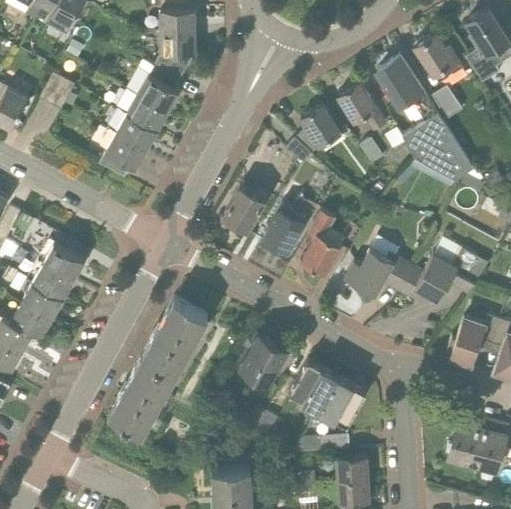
[(36,19),(37,17),(42,9),(41,8),(45,0),(26,0),(32,3),(26,13),(36,19)]
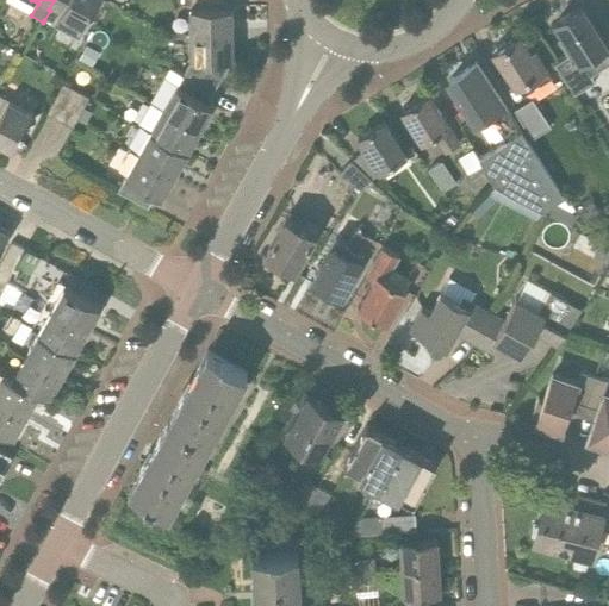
[(86,30),(101,0),(54,0),(49,10),(50,11),(44,20),(80,41),(86,30)]
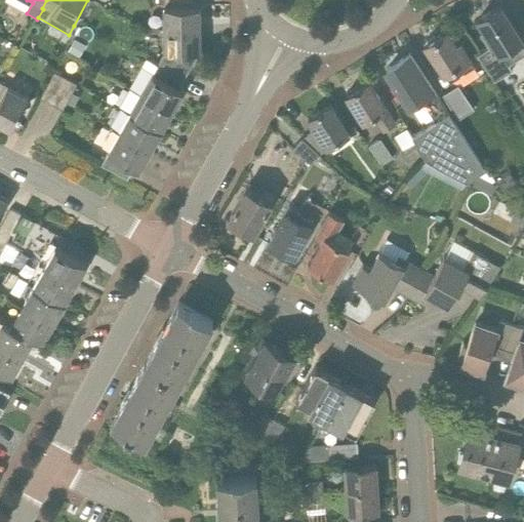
[(164,0),(165,31),(201,31),(201,8),(195,8),(194,0),(164,0)]
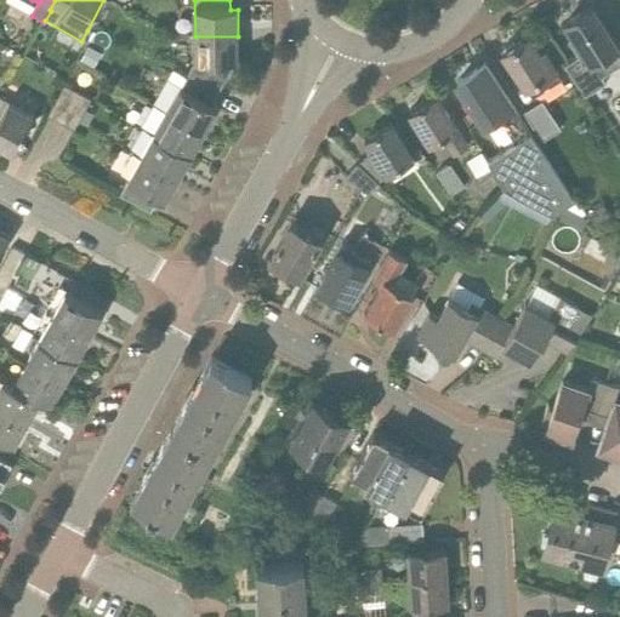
[(567,68),(586,100),(608,86),(595,67),(619,51),(593,9),(567,26),(576,39),(570,43),(580,60),(567,68)]
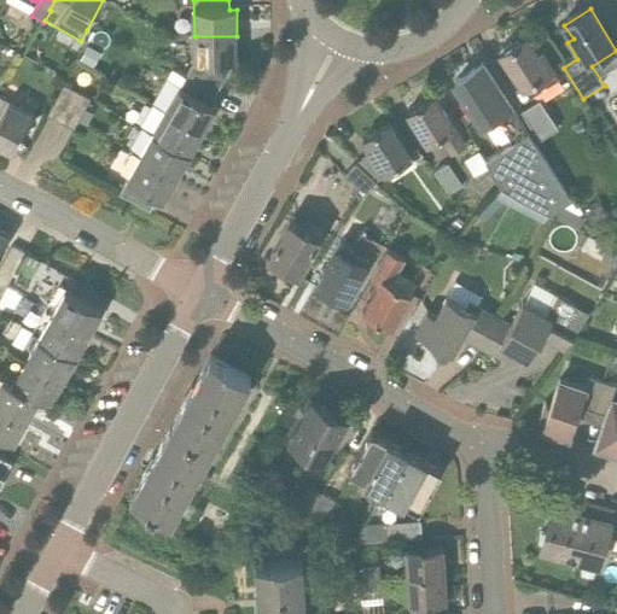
[(195,64),(187,76),(219,94),(236,64),(238,64),(237,36),(195,36),(195,64)]
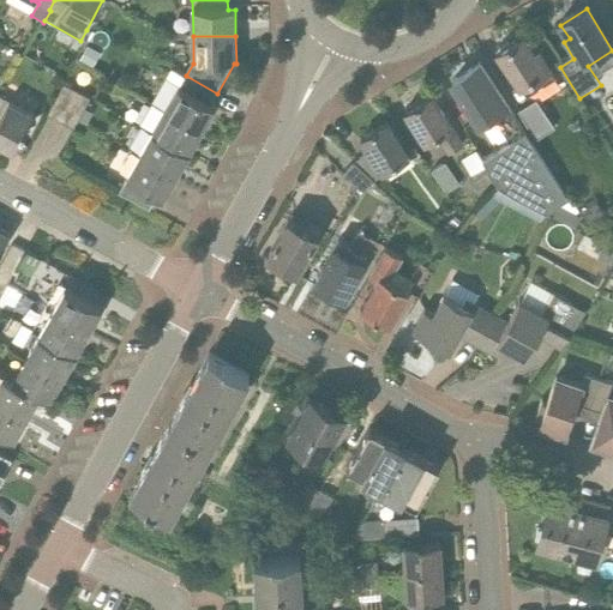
[(502,52),(498,54),(520,89),(524,97),(554,79),(551,72),(551,71),(540,53),(535,55),(524,37),(510,47),(509,44),(500,49),(502,52)]
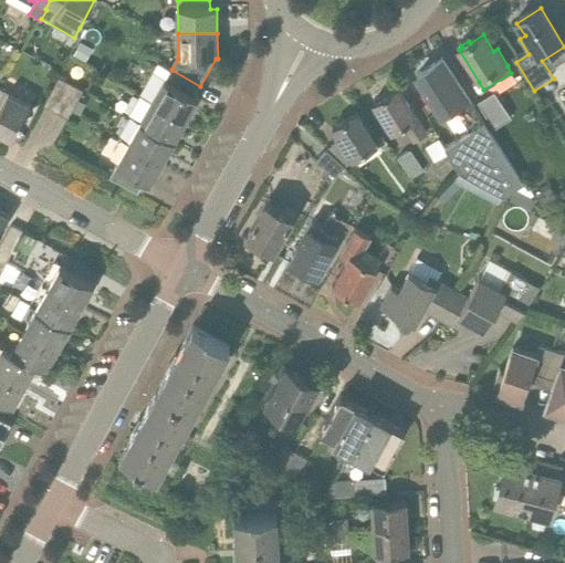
[(83,62),(85,60),(90,62),(95,52),(82,44),(74,58),(83,62)]
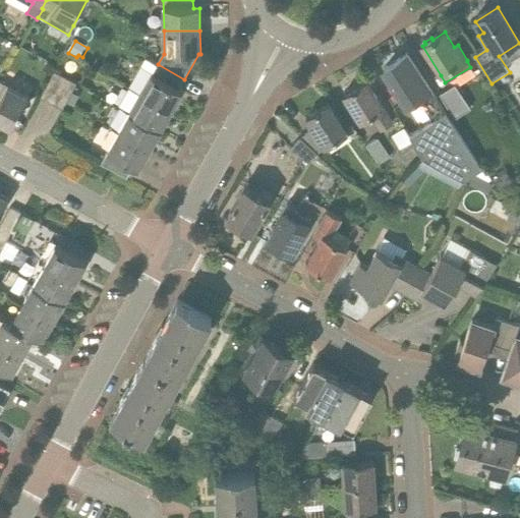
[(422,161),(423,162),(465,184),(488,196),(495,187),(474,176),(481,171),(407,55),(385,70),(407,106),(417,100),(432,122),(409,137),(413,145),(422,161)]
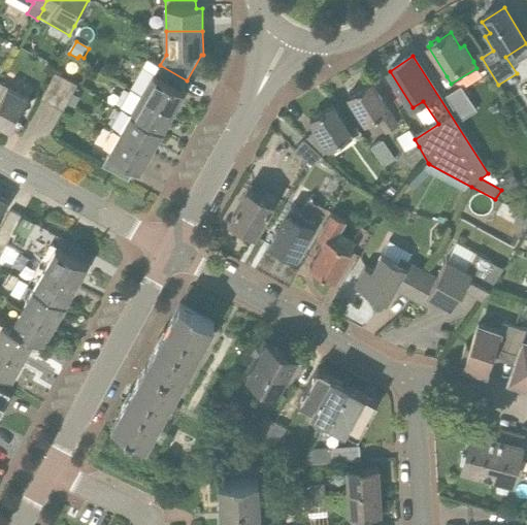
[(180,92),(187,80),(160,65),(159,67),(149,61),(144,68),(132,90),(174,113),(186,95),(180,92)]
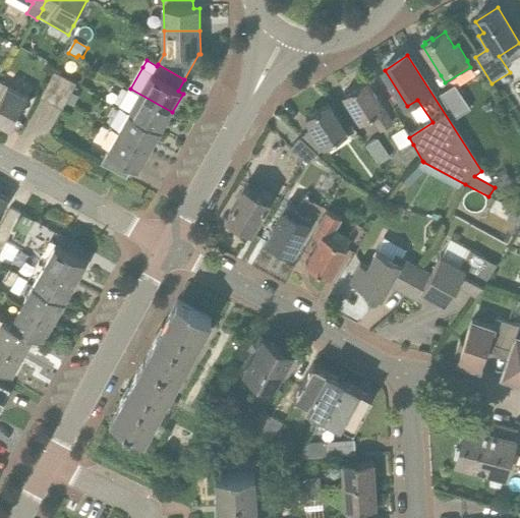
[(52,105),(66,78),(56,72),(41,99),(52,105)]
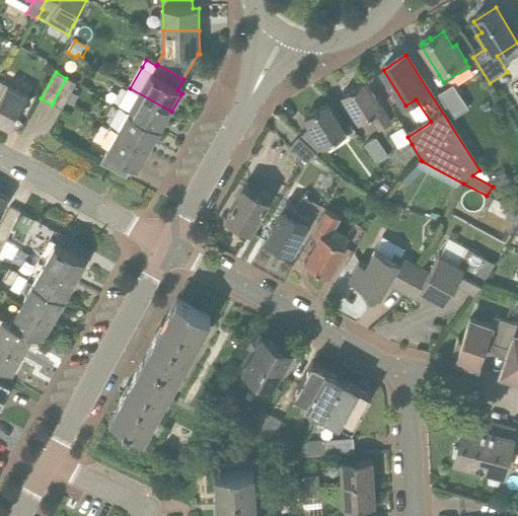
[(52,104),(63,112),(78,84),(66,78),(52,104)]
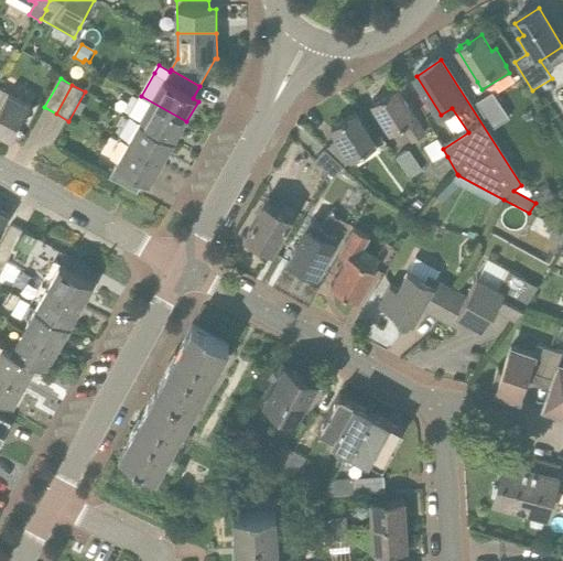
[(397,89),(372,104),(391,133),(403,127),(412,142),(425,135),(397,89)]
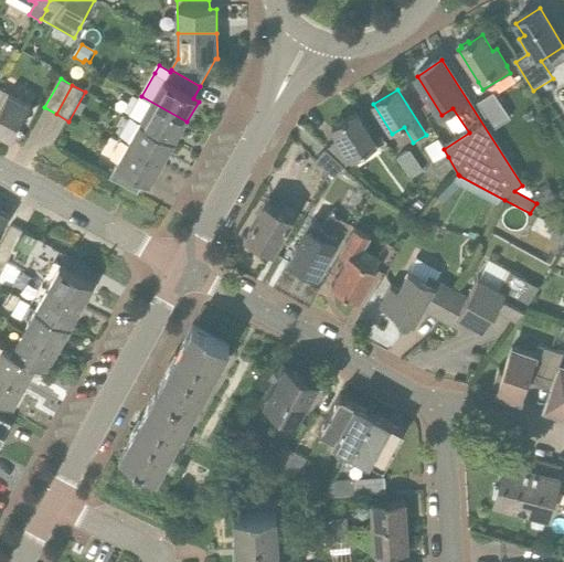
[(31,108),(0,92),(0,138),(2,138),(3,136),(13,141),(31,108)]
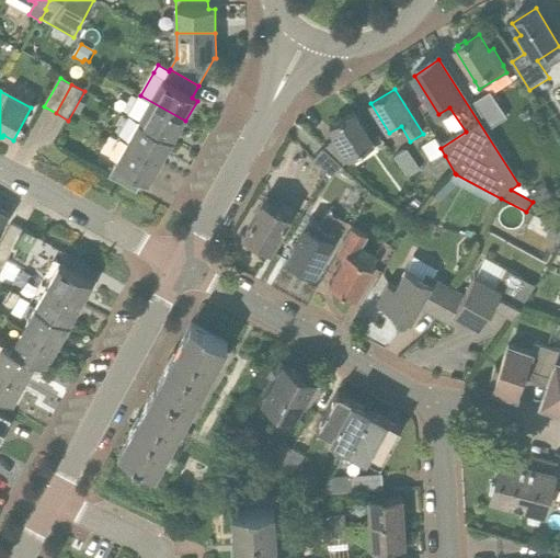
[(501,114),(487,94),(472,104),(487,124),(501,114)]
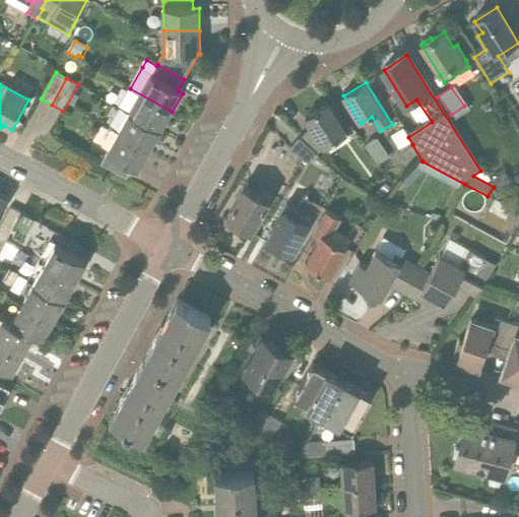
[(130,113),(130,114),(161,131),(172,112),(130,88),(119,107),(130,113)]
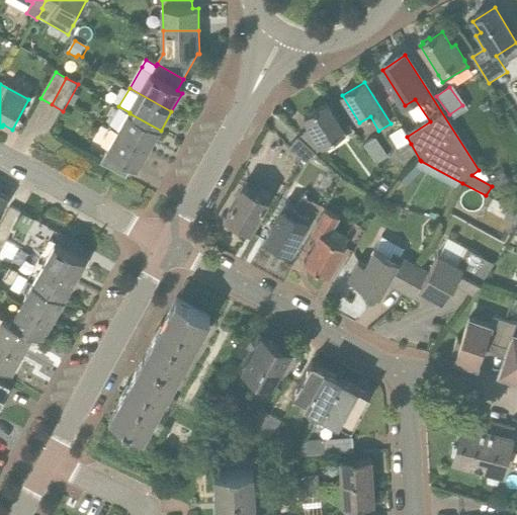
[(312,131),(299,139),(315,154),(323,148),(345,134),(327,105),(316,112),(315,111),(308,115),(309,117),(305,119),(312,131)]
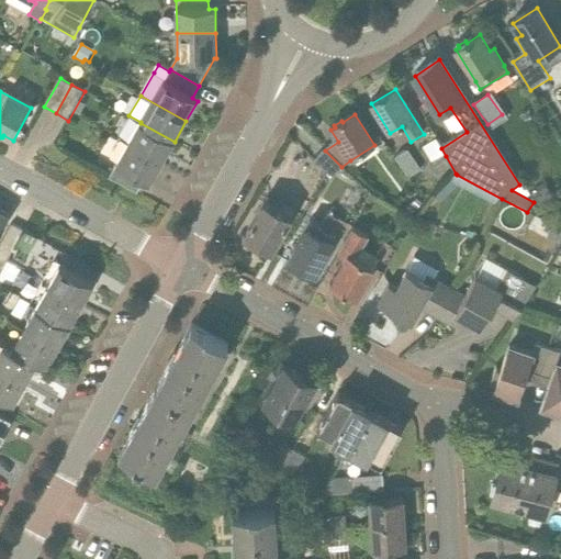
[(141,123),(128,144),(163,164),(175,142),(141,123)]
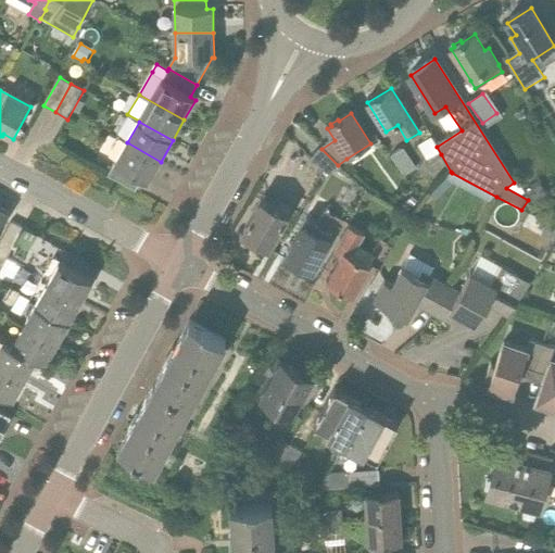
[(19,130),(14,139),(23,143),(27,135),(19,130)]
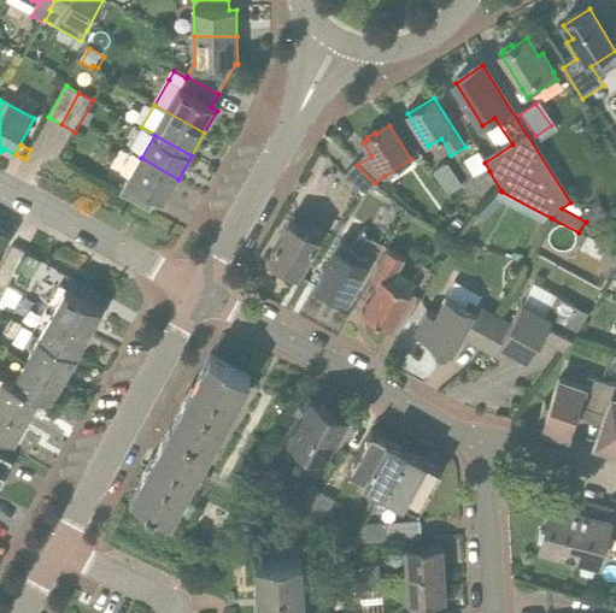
[(475,180),(490,171),(485,163),(479,153),(464,161),(475,180)]
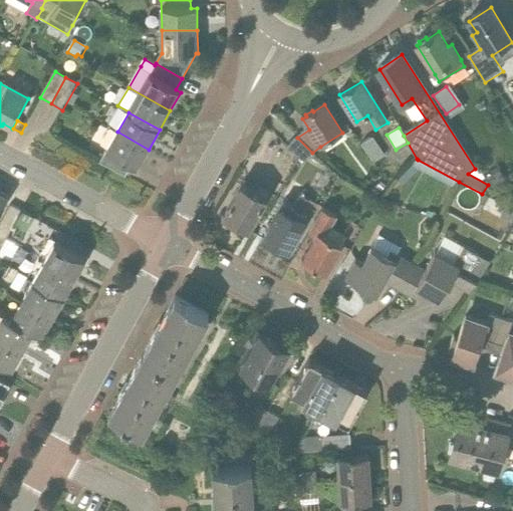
[(138,170),(149,150),(117,132),(100,164),(125,178),(132,167),(138,170)]
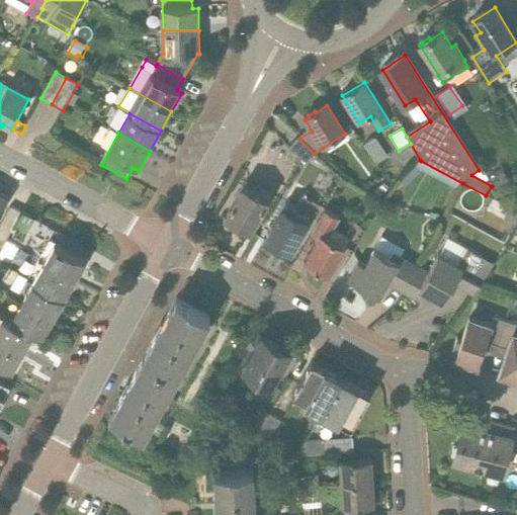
[(307,162),(315,154),(299,139),(291,148),(307,162)]
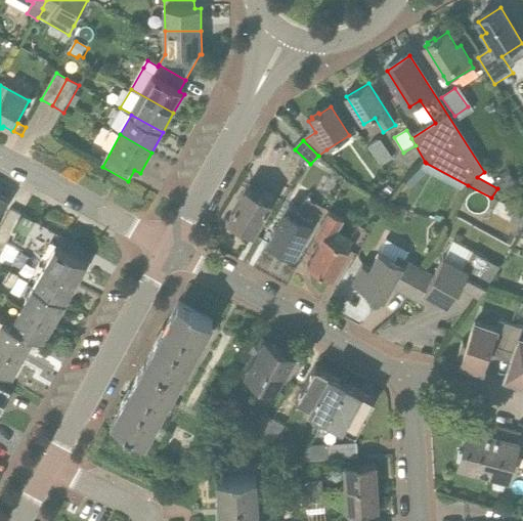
[(381,168),(393,160),(381,141),(368,148),(381,168)]
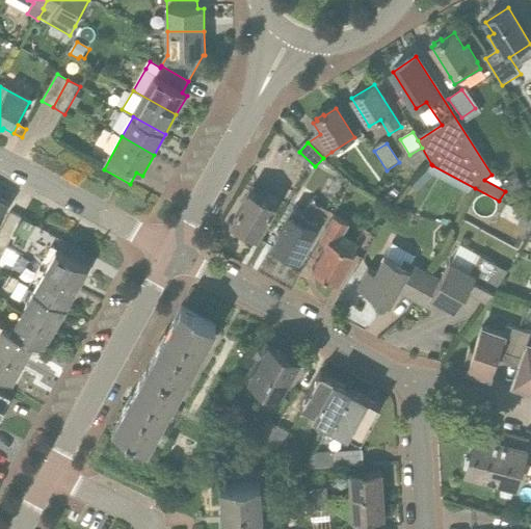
[(471,195),(475,188),(432,165),(426,172),(471,195)]
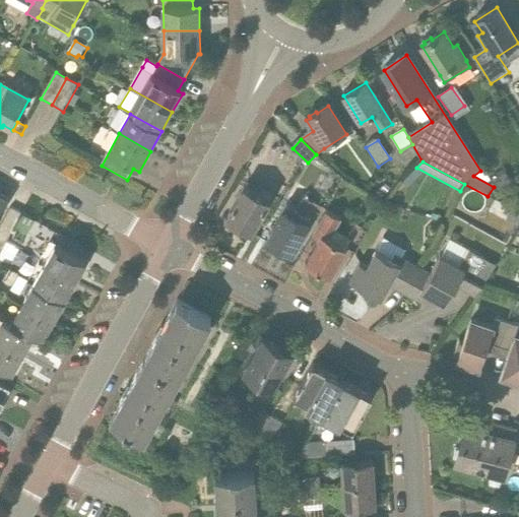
[(491,183),(494,187),(505,203),(514,197),(502,177),(491,183)]
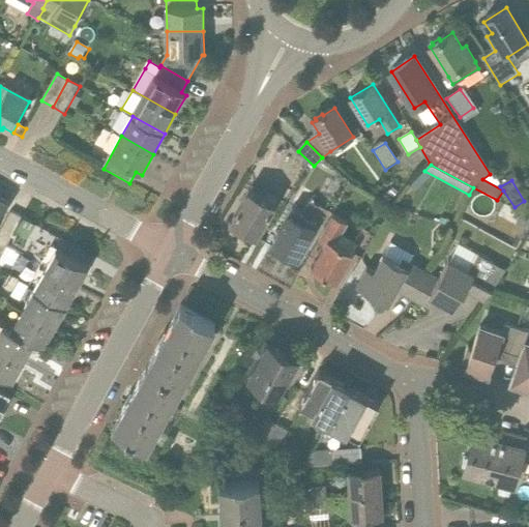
[(0,192),(0,191),(0,221),(9,204),(0,199),(0,192)]
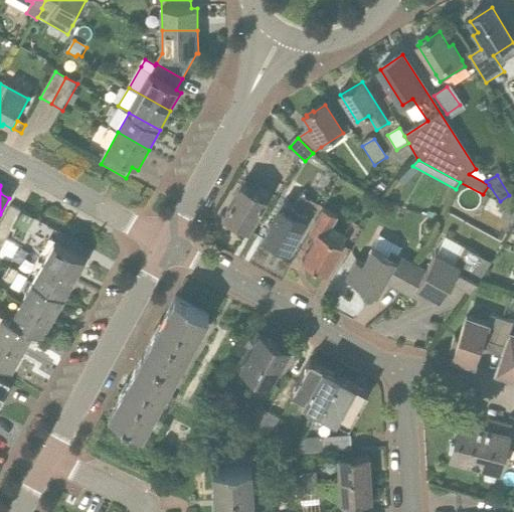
[(270,195),(260,190),(257,195),(242,187),(224,218),(249,232),(270,195)]
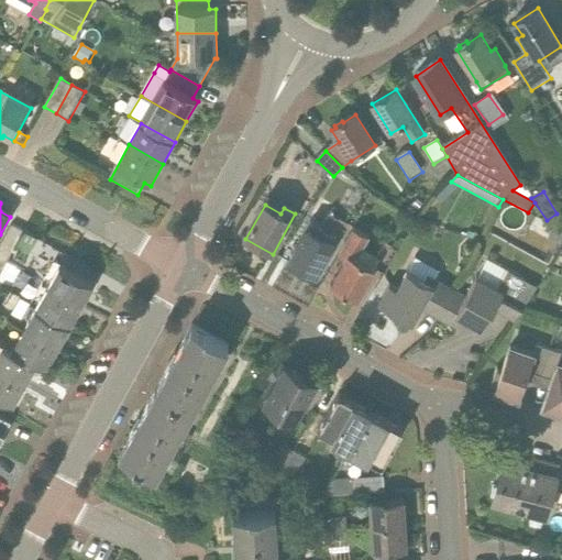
[(289,263),(316,278),(334,244),(320,237),(324,230),(311,223),(289,263)]
